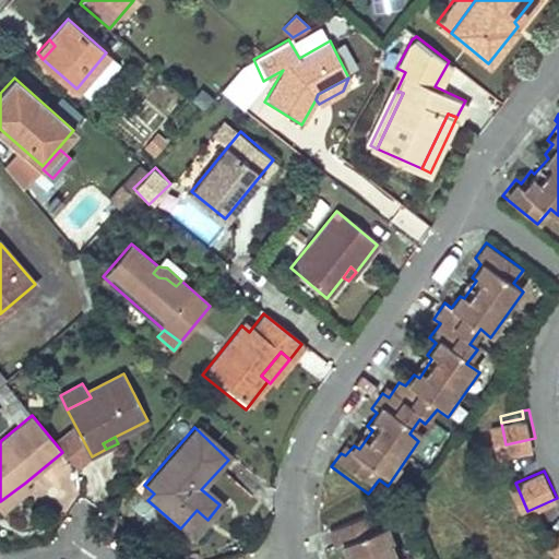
[(25,483),(0,501),(0,511),(2,514),(32,490),(25,483)]
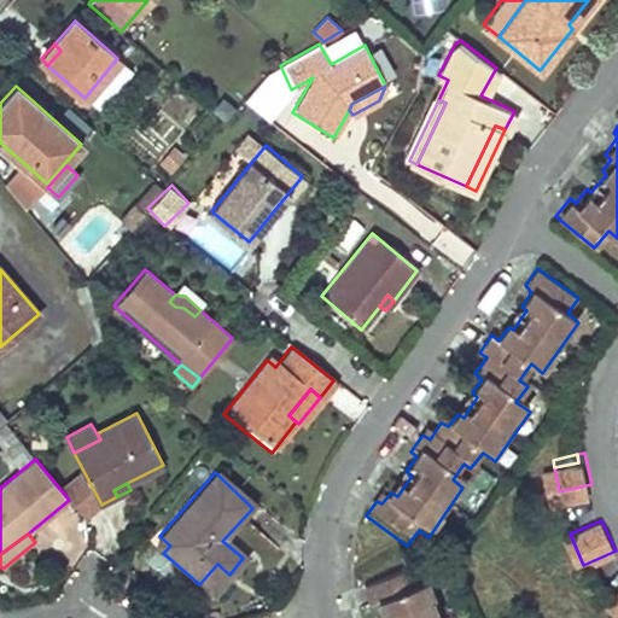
[(170,546),(159,536),(152,543),(163,553),(170,546)]
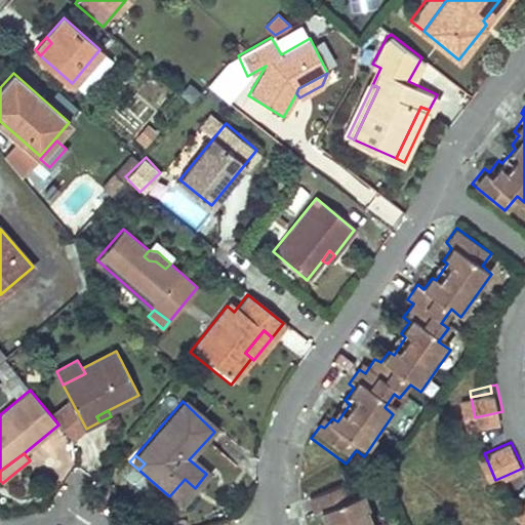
[(185,479),(169,496),(179,506),(195,488),(185,479)]
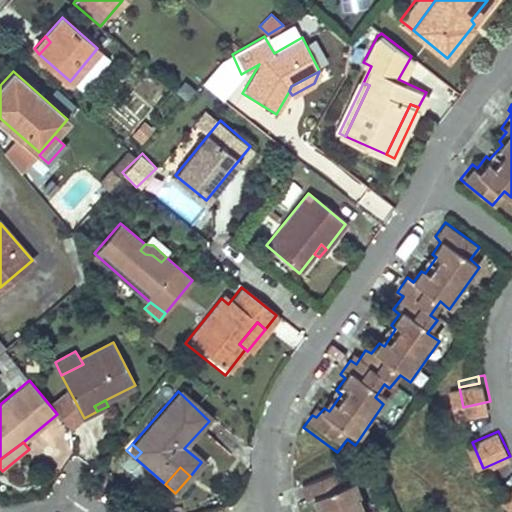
[(342,473),(303,488),(308,504),(315,501),(318,511),(319,511),(325,510),(325,511),(369,511),(360,484),(348,488),(342,473)]
